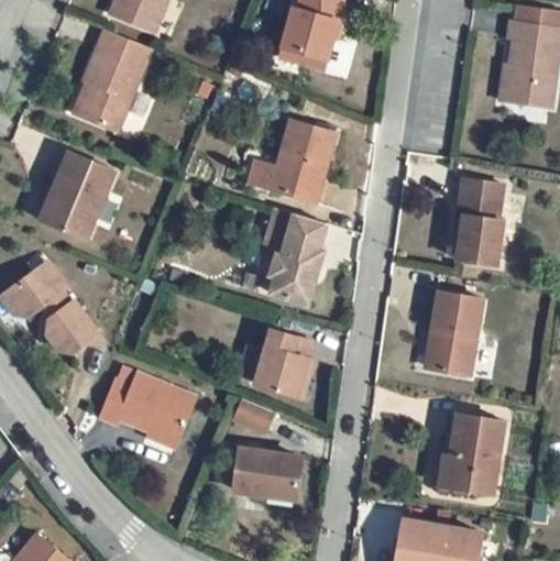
[(114,0),(112,7),(120,10),(124,0),(114,0)]
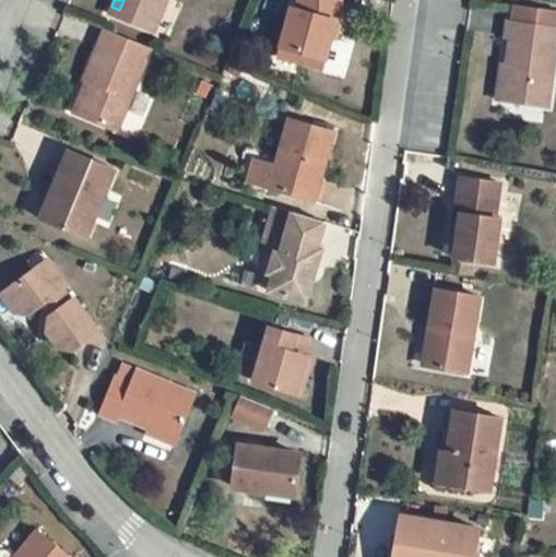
[(157,26),(167,0),(123,0),(119,10),(157,26)]
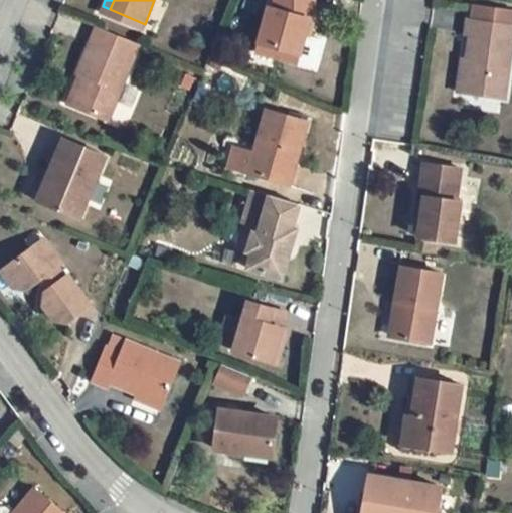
[(272,0),(273,6),(266,6),(256,41),(276,47),(274,55),(290,60),(306,6),(310,6),(310,0),(272,0)]
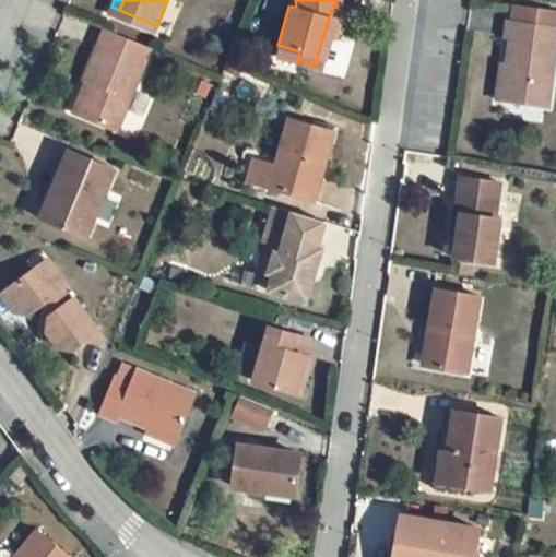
[(503,63),(497,99),(545,106),(555,26),(555,18),(555,9),(511,3),(509,20),(504,19),(501,36),(506,36),(503,63)]
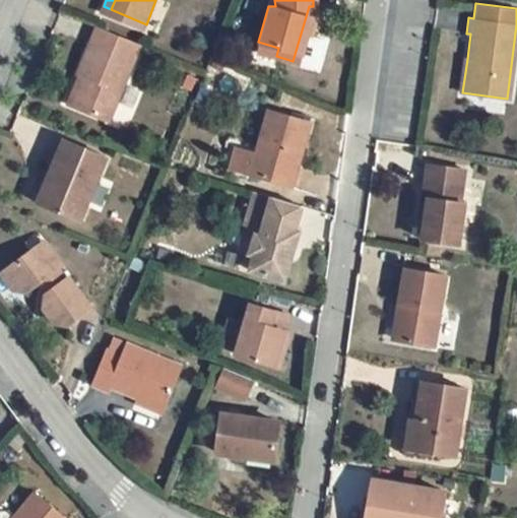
[(108,120),(140,44),(101,27),(94,42),(91,41),(78,72),(85,75),(72,105),(108,120)]
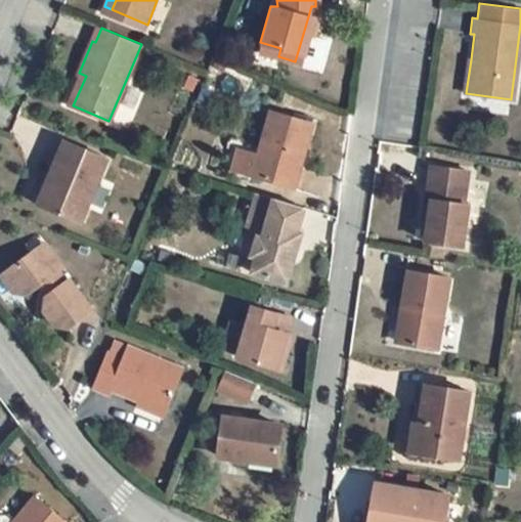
[(466,59),(462,92),(466,93),(471,59),(466,59)]
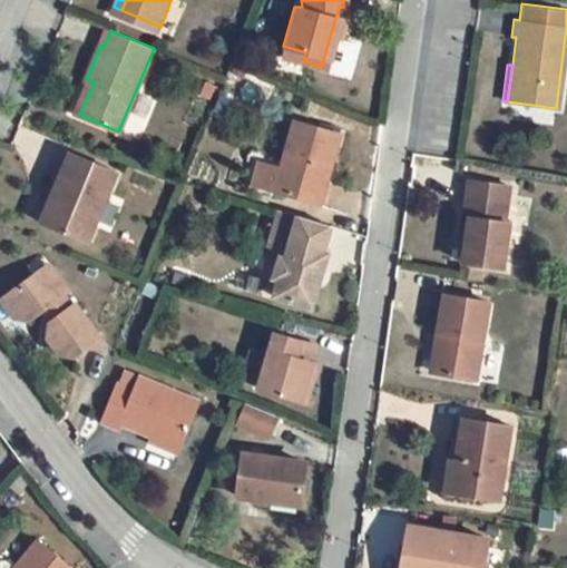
[(72,111),(79,115),(94,82),(86,79),(72,111)]
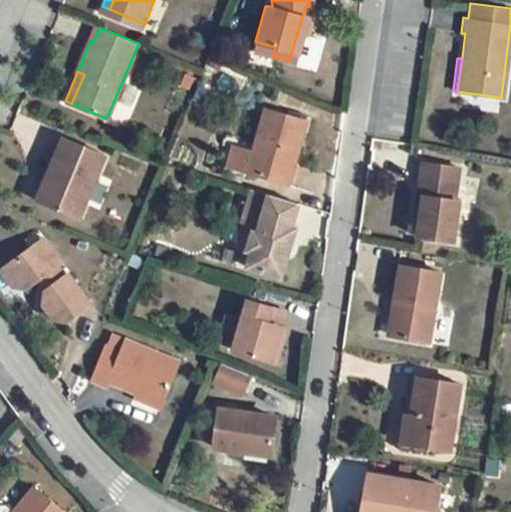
[(304,119),(263,107),(251,151),(245,170),(245,171),(286,183),(304,119)]
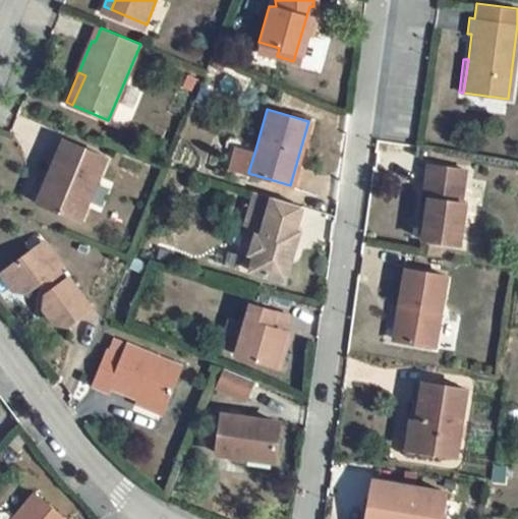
[(77,220),(103,155),(61,138),(46,175),(50,176),(39,204),(77,220)]
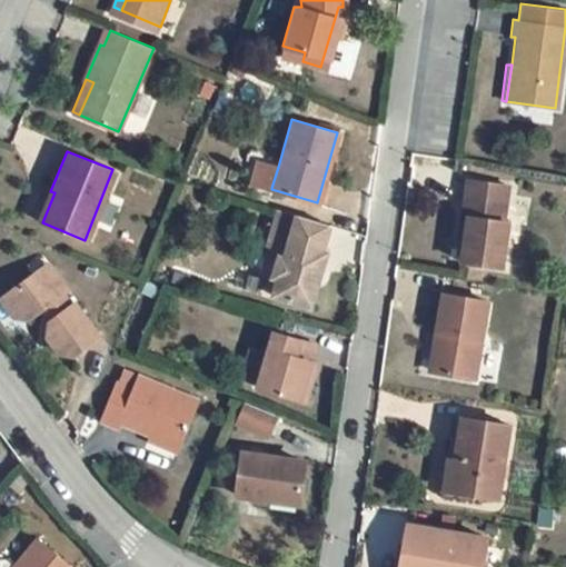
[(278,167),(257,161),(250,181),(271,188),(278,167)]
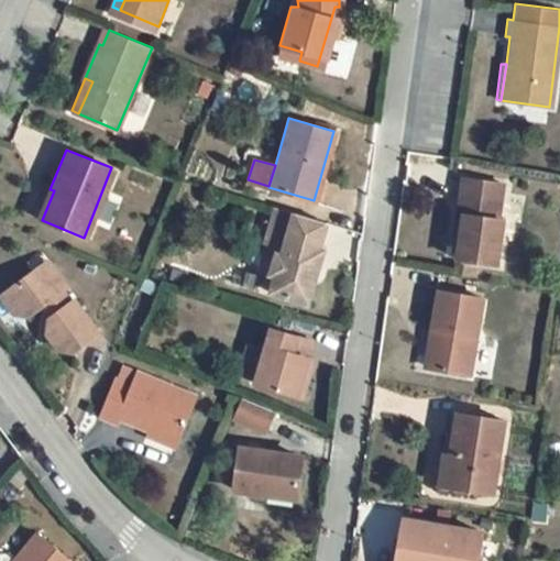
[(498,221),(504,184),(464,177),(459,215),(463,216),(458,259),(496,265),(503,222),(498,221)]
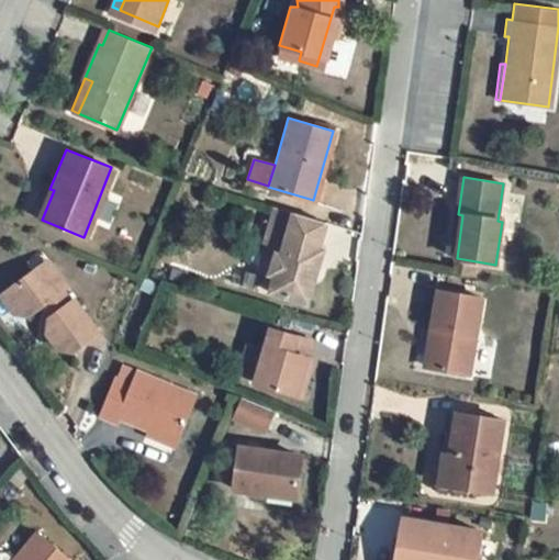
[(42,220),(54,190),(49,189),(44,187),(32,215),(42,220)]
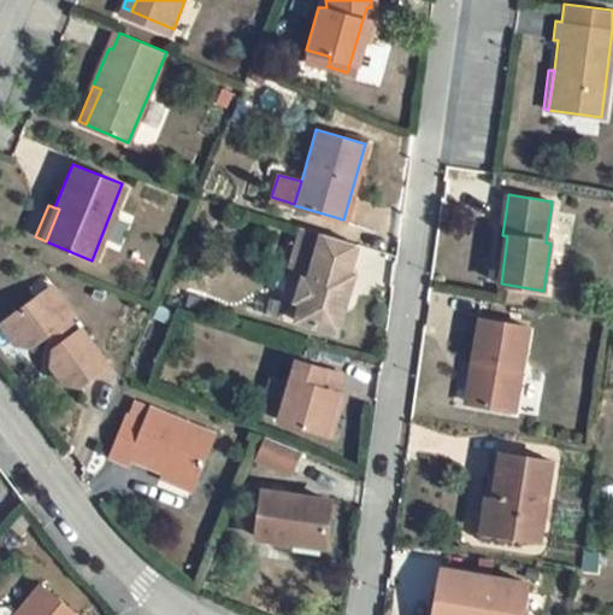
[(346,273),(355,244),(300,227),(290,256),(305,259),(300,279),(293,299),(299,300),(293,320),(334,332),(352,274),(346,273)]
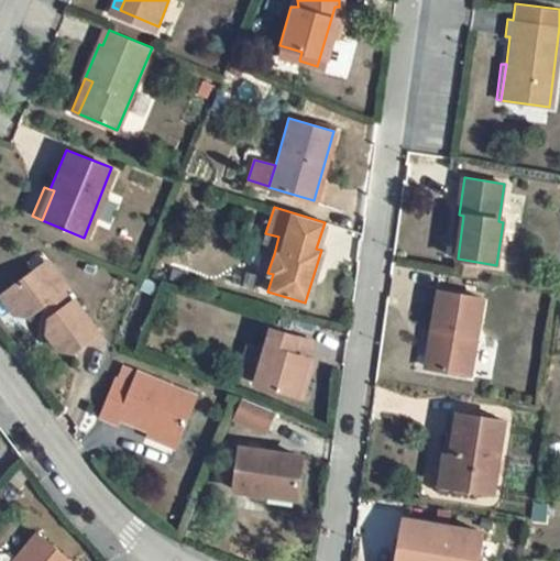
[(274,254),(278,237),(265,233),(260,250),(274,254)]
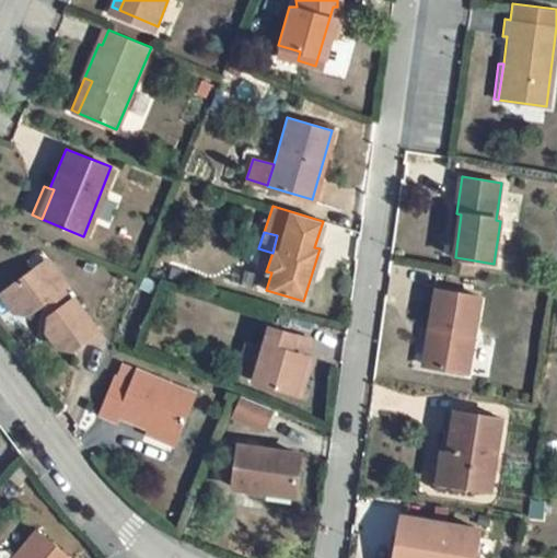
[(45,257),(30,270),(37,280),(54,267),(45,257)]
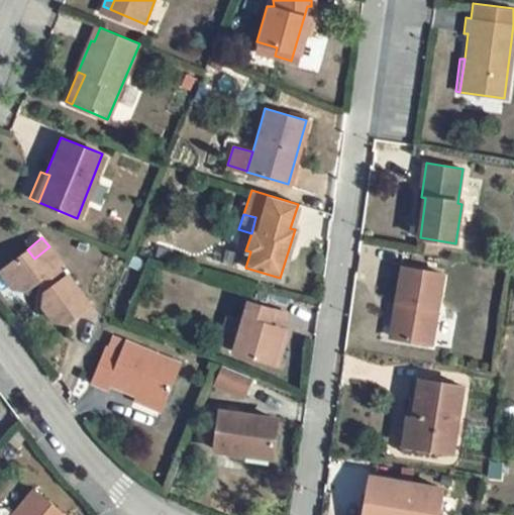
[(67,322),(90,303),(66,273),(64,275),(56,266),(61,262),(49,246),(34,259),(27,249),(0,270),(0,274),(10,288),(24,289),(36,279),(44,290),(42,291),(40,305),(50,320),(67,322)]
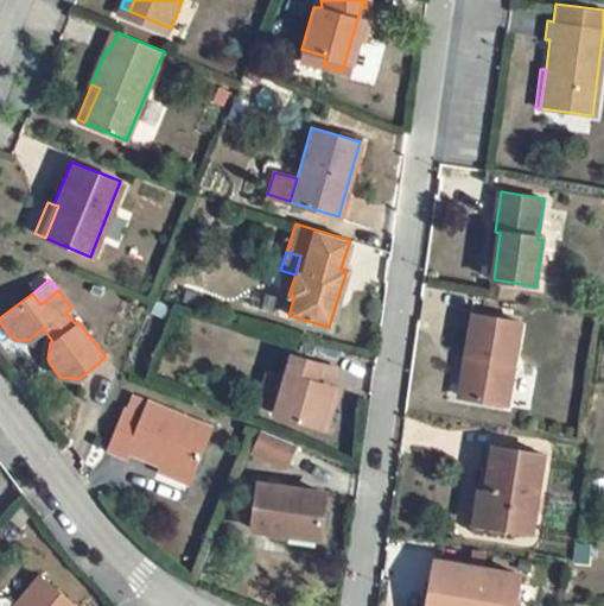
[(506,405),(520,322),(472,313),(465,354),(470,355),(462,397),(506,405)]
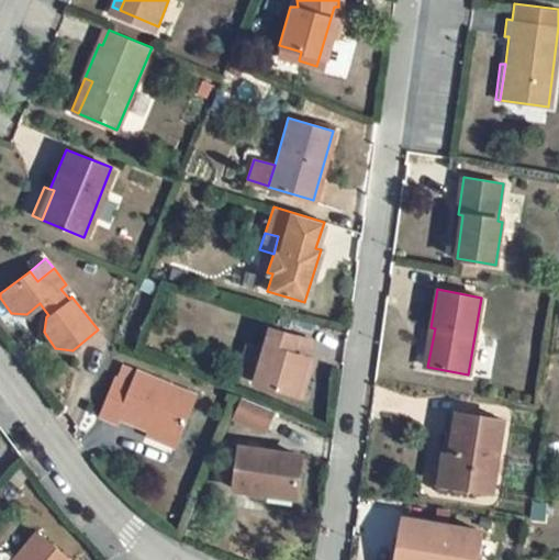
[(311,339),(269,327),(261,350),(254,374),(252,381),(294,394),(305,356),(311,339)]
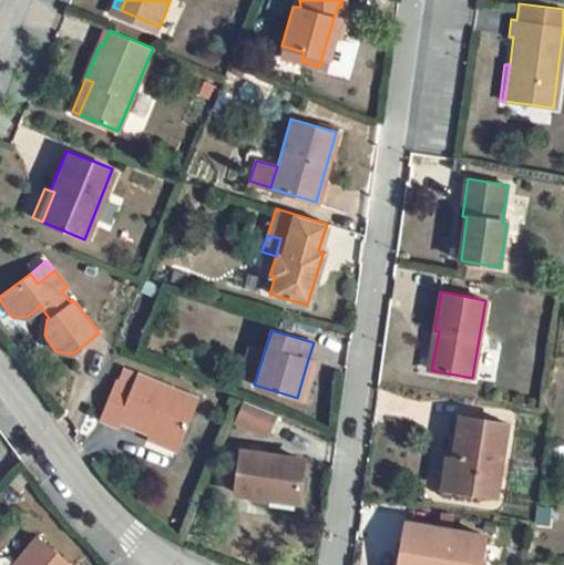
[(264,353),(248,348),(241,373),(256,378),(264,353)]
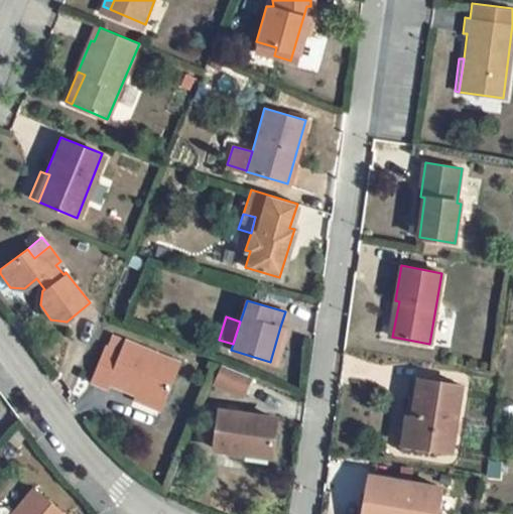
[(285,329),(280,327),(270,362),(274,363),(285,329)]
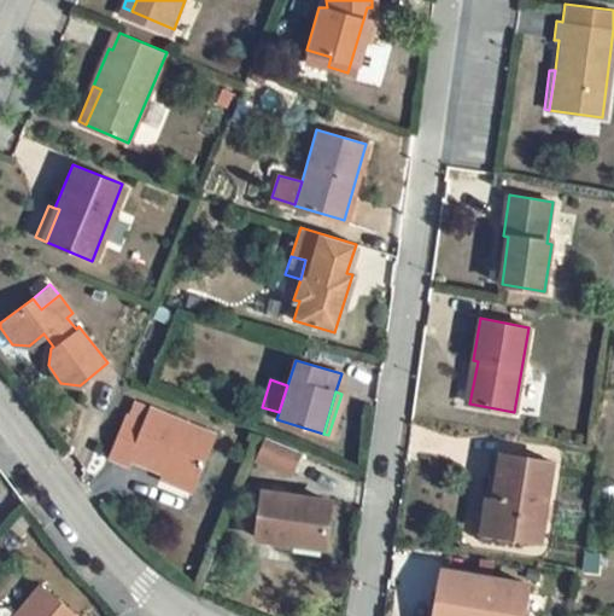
[(214,434),(148,407),(141,422),(124,414),(107,455),(127,464),(128,458),(192,483),(214,434)]
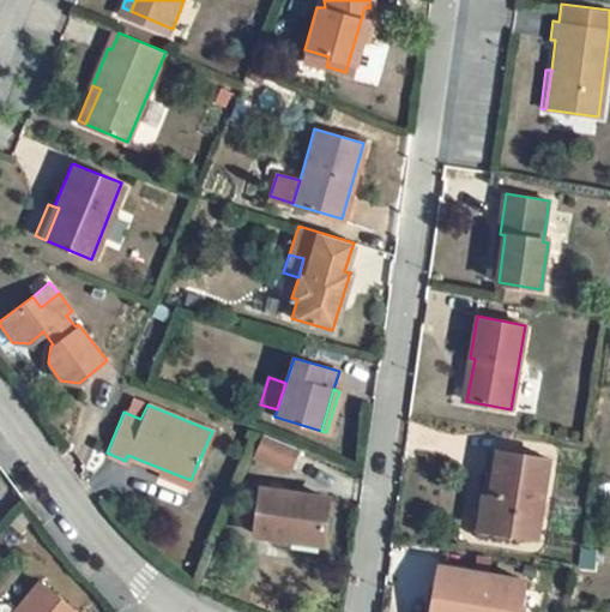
[(294,447),(261,432),(252,454),(285,468),(294,447)]
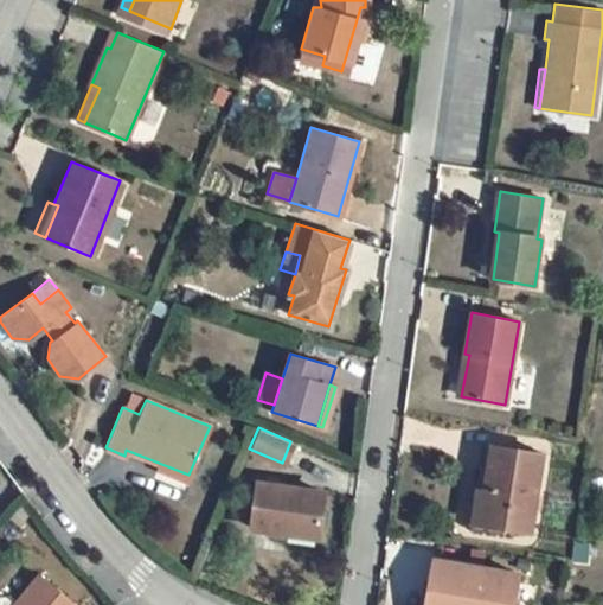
[(526,533),(539,453),(489,446),(482,490),(488,491),(482,526),(508,530),(526,533)]
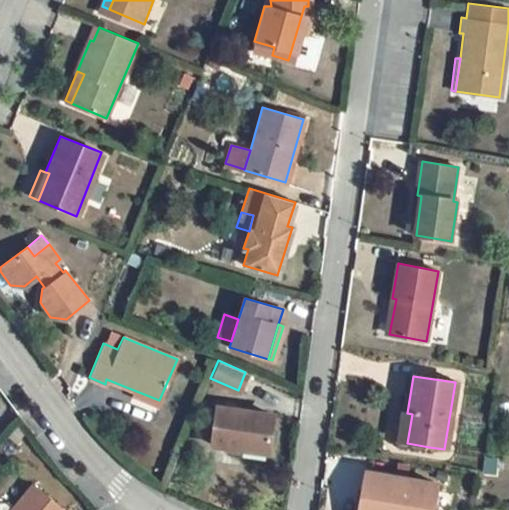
[(273,414),(216,406),(210,444),(241,448),(241,443),(268,447),(273,414)]
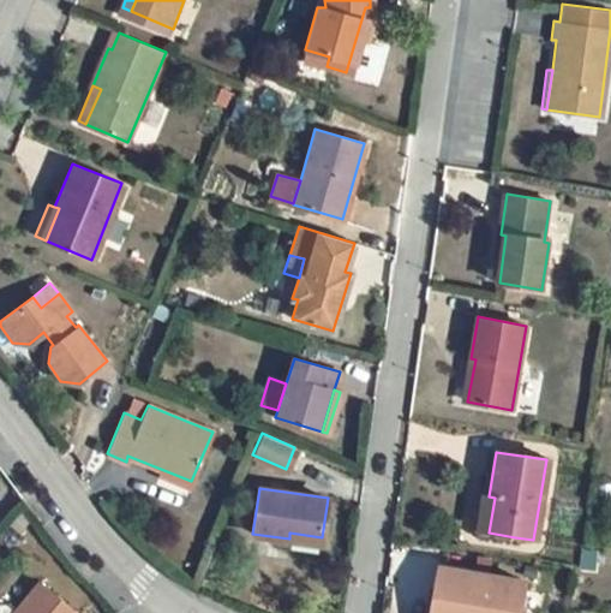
[(489,497),(480,495),(473,536),(514,543),(515,537),(489,533),(495,498),(489,497)]
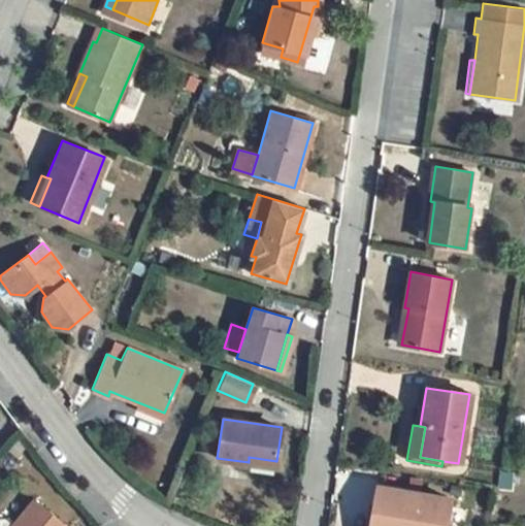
[(249,462),(275,466),(276,461),(249,457),(249,462)]
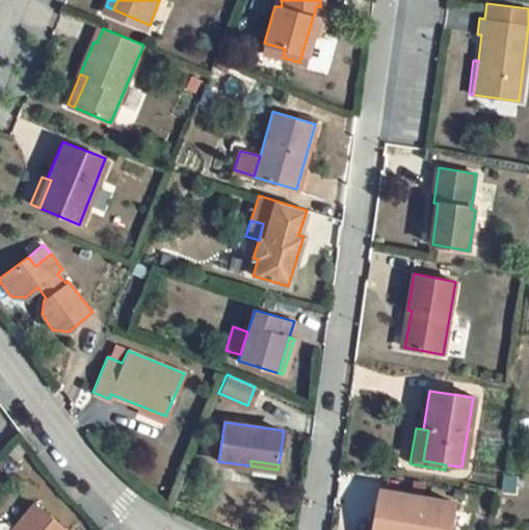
[(448,529),(453,502),(377,488),(371,529),(448,529)]
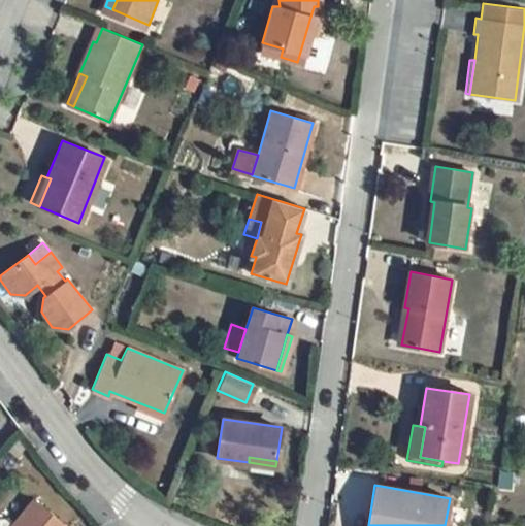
[(0,525),(65,525),(33,498),(10,525),(2,519),(0,519),(0,525)]
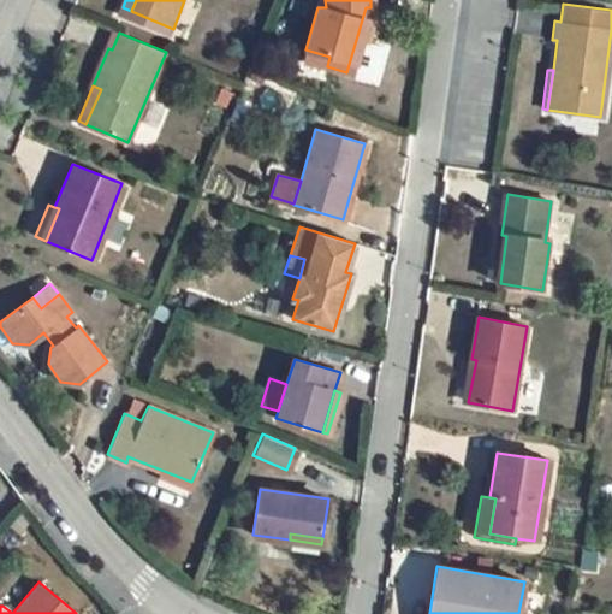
All buildings are outlined.
